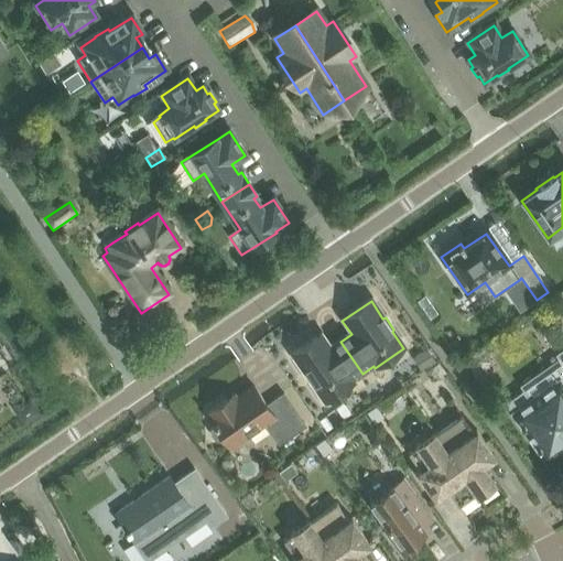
[(353,384),(352,381),(363,374),(340,342),(329,349),(321,336),(291,356),(303,373),(302,376),(310,387),(312,387),(324,403),(353,384)]
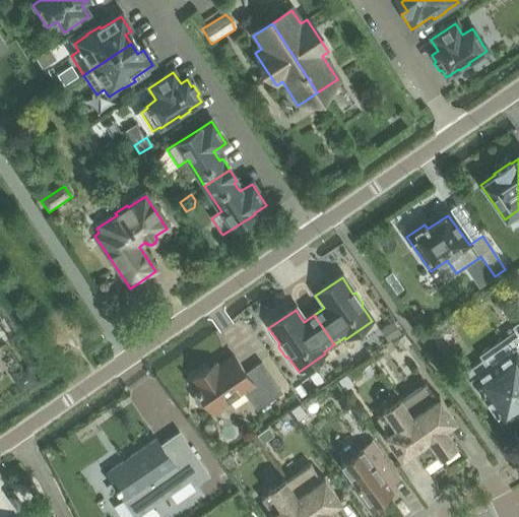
[(402,333),(395,323),(382,332),(389,342),(402,333)]
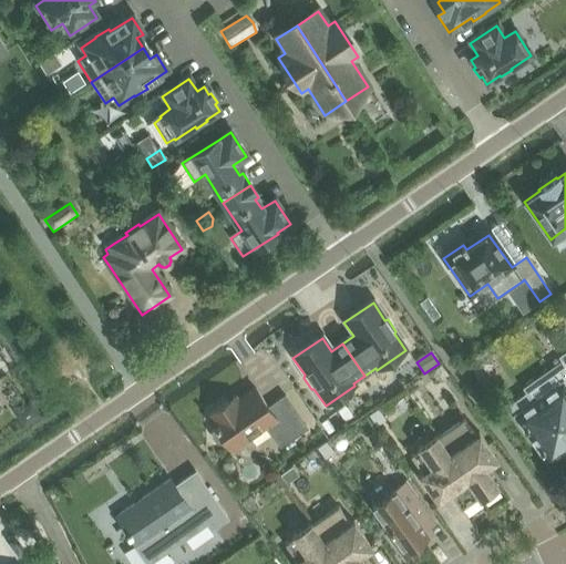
[(507,408),(547,463),(565,450),(565,352),(558,358),(565,369),(565,382),(562,386),(555,375),(507,408)]
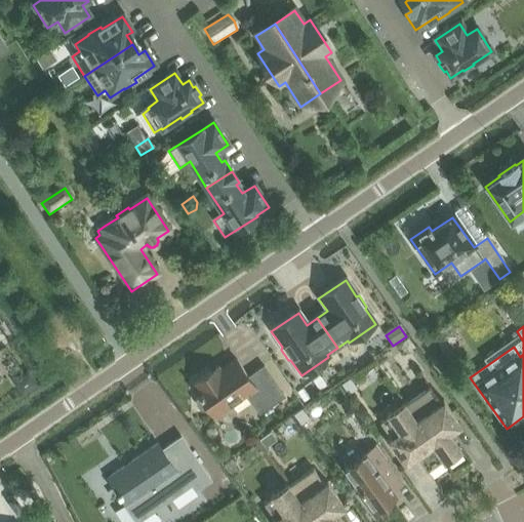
[(208,410),(213,417),(245,396),(258,414),(283,398),(263,368),(248,379),(236,362),(218,373),(215,369),(194,385),(197,389),(194,391),(199,398),(196,400),(195,404),(200,411),(204,412),(208,410)]
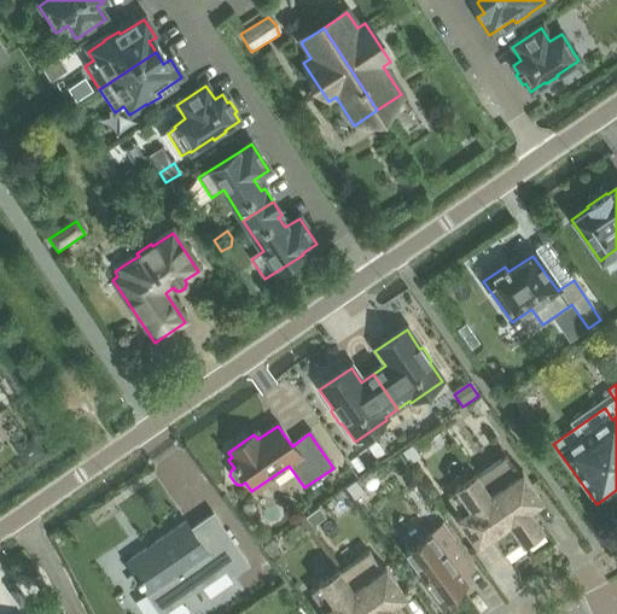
[(36,443),(34,440),(33,438),(30,439),(13,450),(24,467),(44,454),(36,443)]
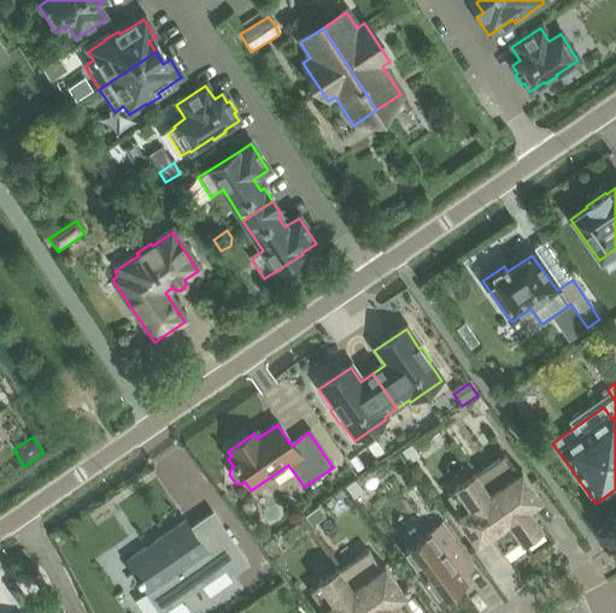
[(400,454),(408,465),(418,458),(410,447),(400,454)]
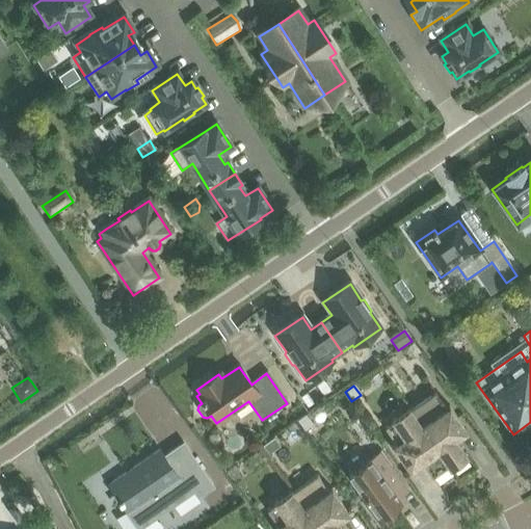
[(409,411),(408,410),(407,410),(449,469),(466,457),(454,441),(466,432),(448,407),(445,410),(434,394),(409,411)]
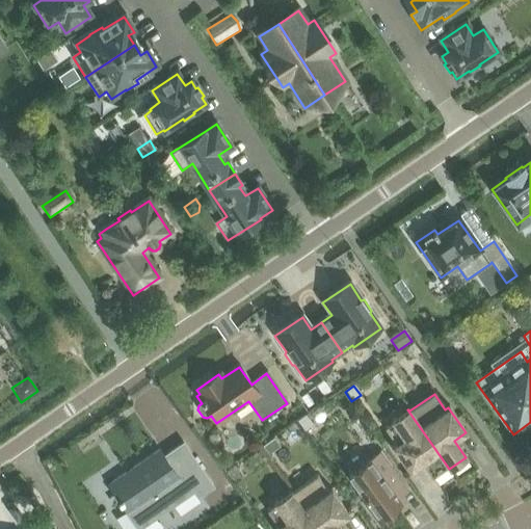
[(343,395),(333,403),(338,411),(344,412),(351,406),(343,395)]
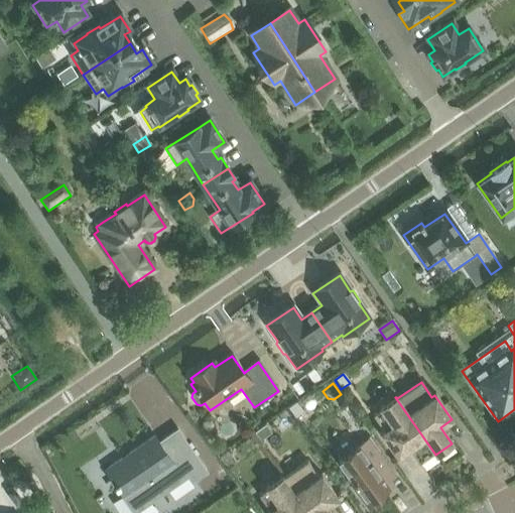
[(433,454),(434,456),(435,455),(395,397),(379,409),(380,410),(372,416),(383,431),(380,433),(397,458),(408,451),(418,465),(433,454)]
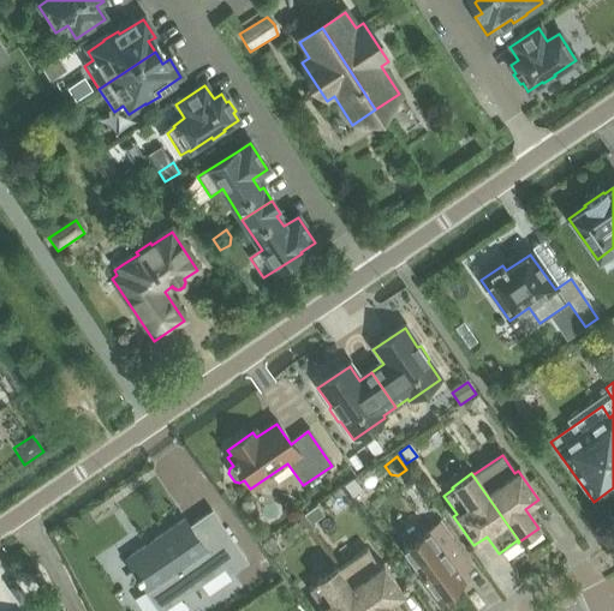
[(353,480),(344,487),(351,498),(361,491),(353,480)]
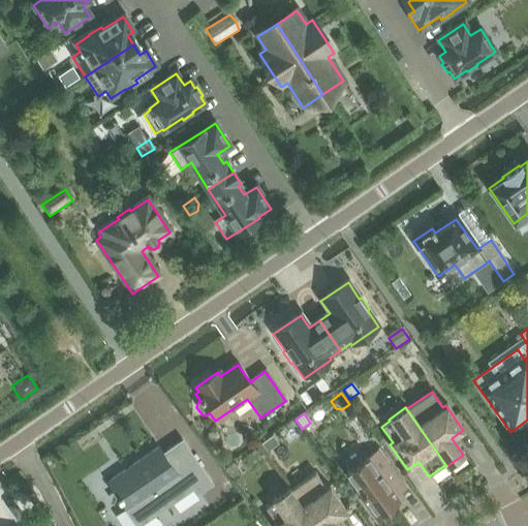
[(233,437),(227,438),(224,442),(224,447),(228,451),(235,451),(238,445),(237,440),(233,437)]
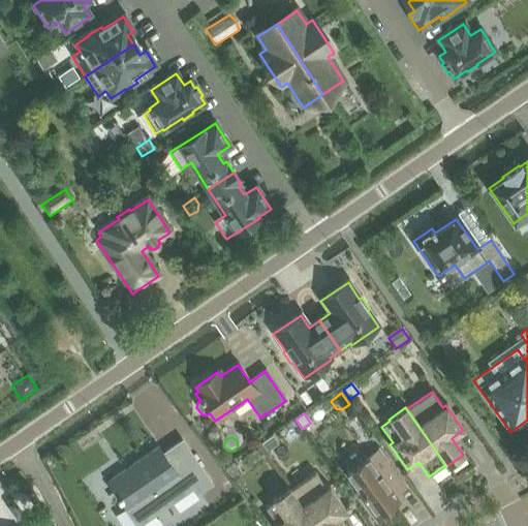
[(260,445),(267,454),(278,445),(272,437),(260,445)]
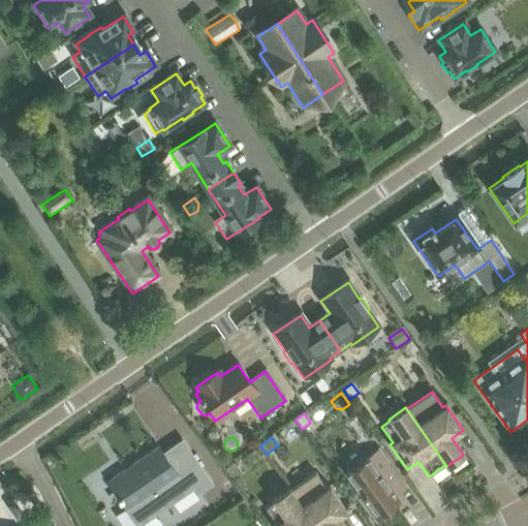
[(158,449),(107,484),(128,513),(135,525),(137,525),(191,488),(195,494),(209,485),(181,442),(162,455),(158,449)]
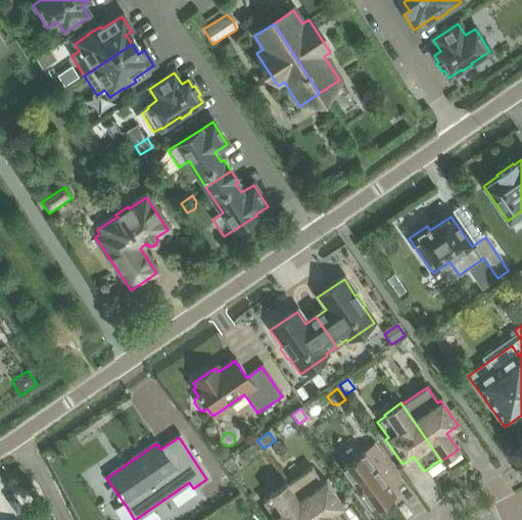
[(385,508),(382,504),(393,495),(389,490),(400,482),(374,445),(342,468),(360,491),(356,494),(372,517),(385,508)]
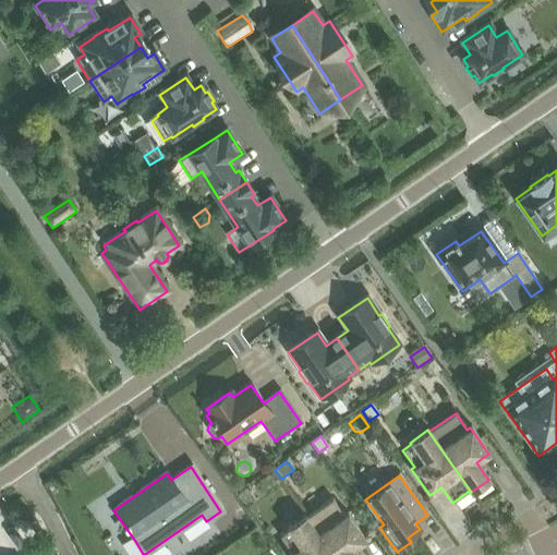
[(246,490),(237,496),(244,508),(255,502),(246,490)]
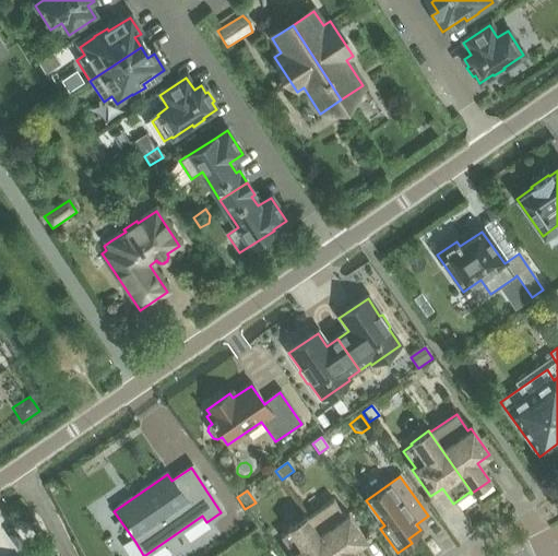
[(307,518),(306,517),(305,517),(332,555),(358,555),(357,554),(354,549),(366,541),(347,515),(344,517),(332,500),(307,518)]
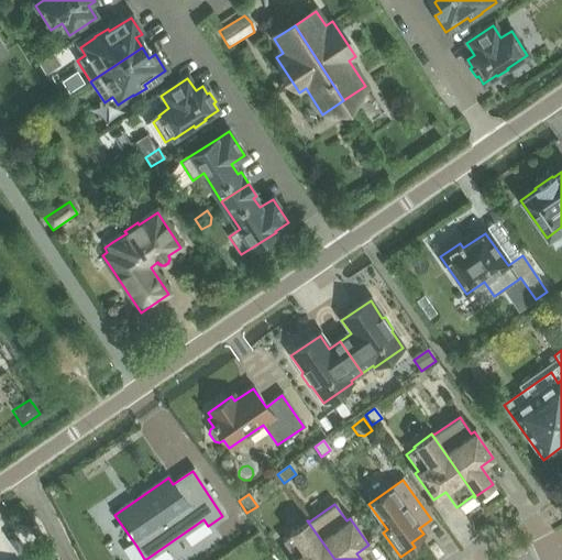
[(334,559),(307,520),(289,534),(290,535),(282,541),(294,558),(291,559),(334,559)]
